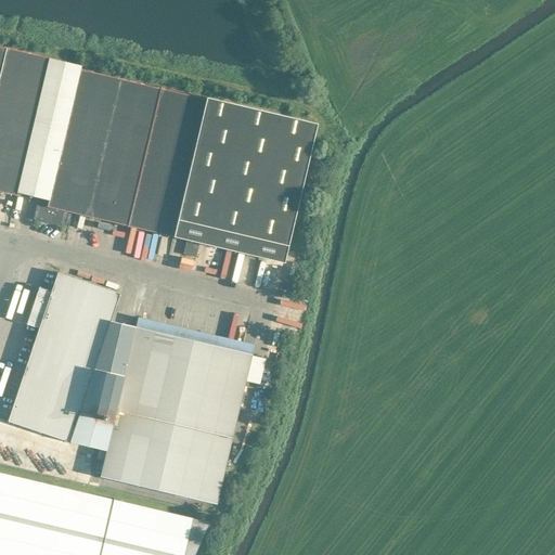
[(206,100),(80,69),(80,66),(0,46),(0,191),(16,195),(17,193),(49,201),(49,202),(41,199),(38,202),(35,217),(36,220),(62,226),(65,224),(68,211),(173,236),(206,100)]
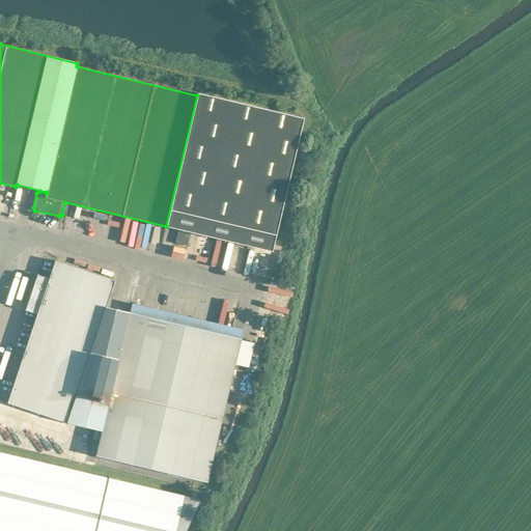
[(272,251),(303,118),(197,93),(197,95),(166,226),(178,229),(175,243),(188,246),(191,232),(272,251)]
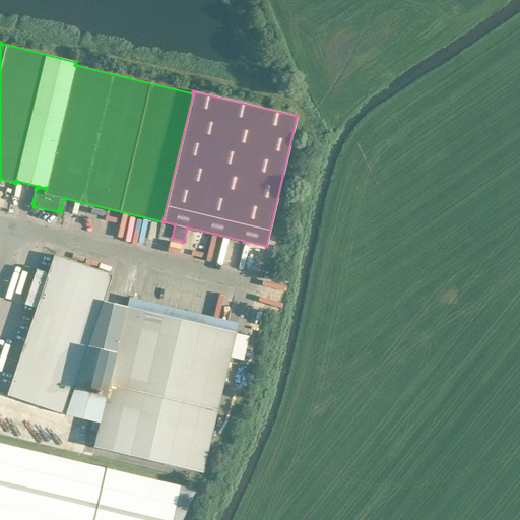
[(66,212),(73,214),(76,201),(69,200),(66,212)]
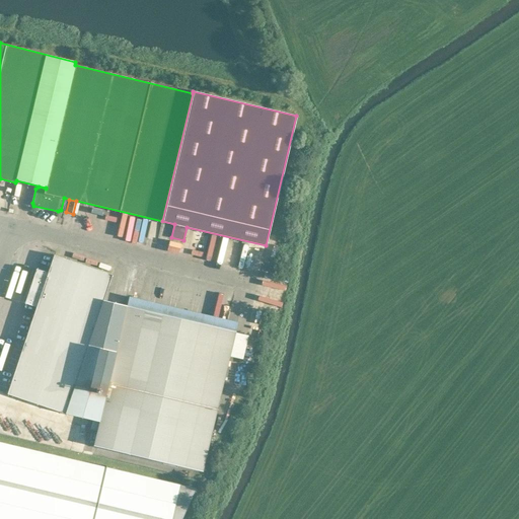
[(123,218),(121,230),(132,232),(135,220),(123,218)]
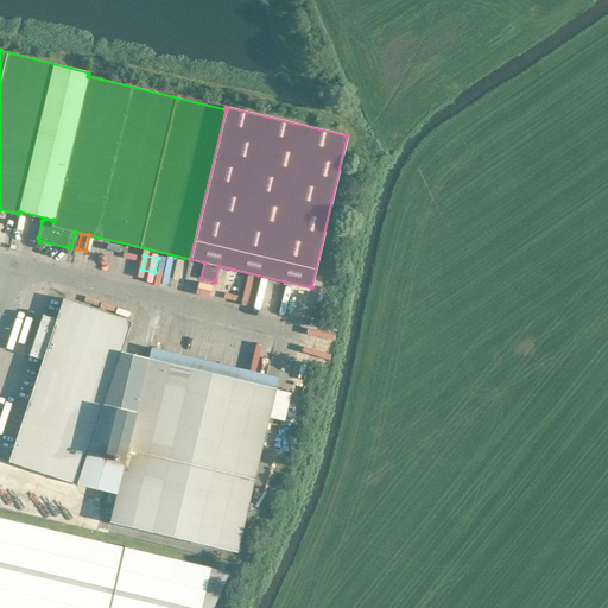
[(176,289),(190,292),(191,284),(177,282),(176,289)]
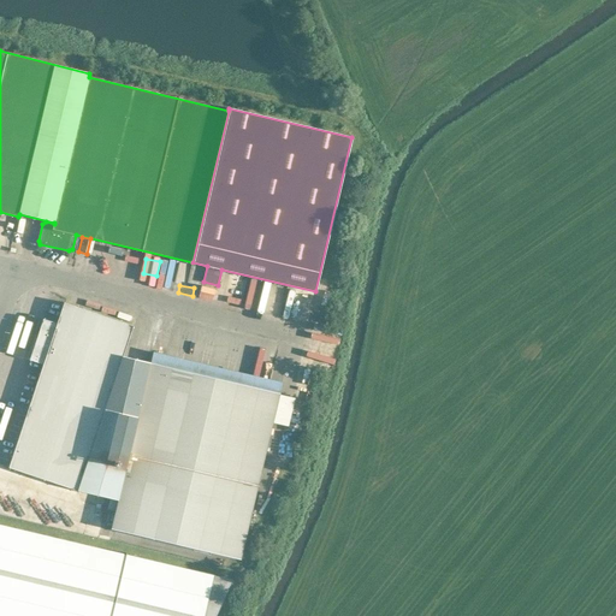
[(295,318),(297,302),(284,300),(280,315),(295,318)]
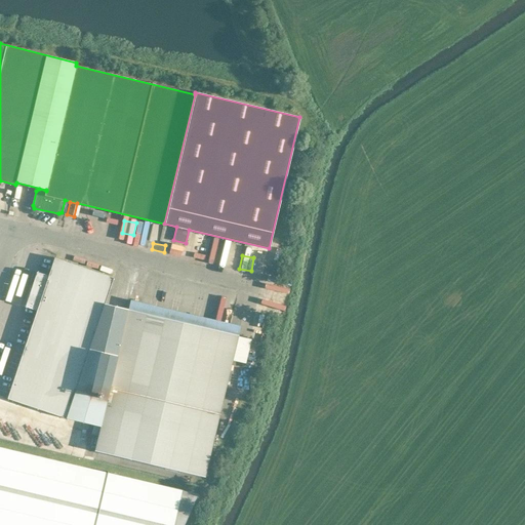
[(105,304),(113,278),(54,257),(48,276),(37,272),(25,307),(37,311),(25,346),(13,341),(1,376),(13,380),(7,399),(66,418),(67,417),(105,304)]
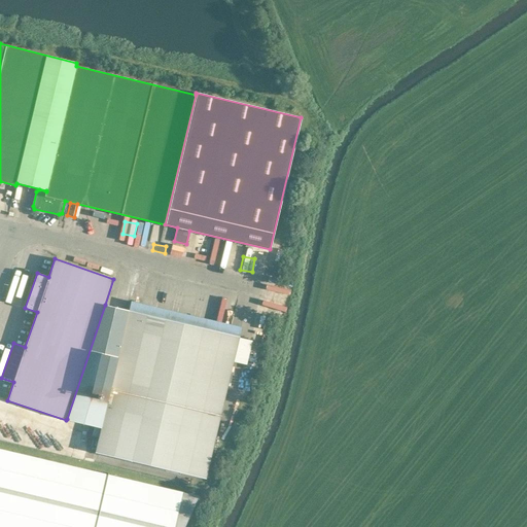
[(265,294),(269,279),(264,277),(258,292),(265,294)]
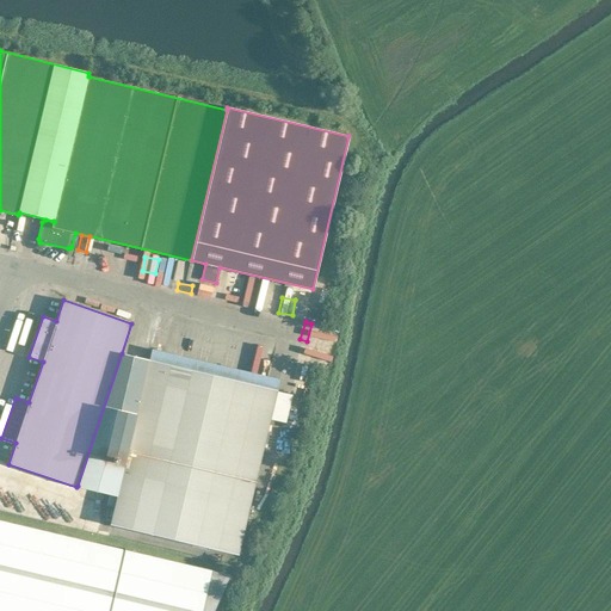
[(153,322),(153,335),(167,337),(167,323),(153,322)]
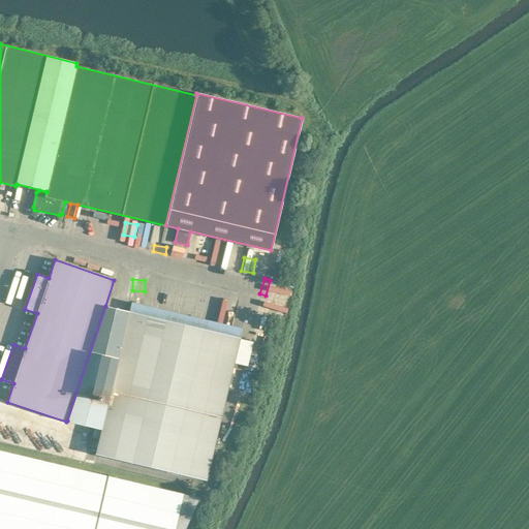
[(206,480),(240,338),(105,306),(67,421),(101,430),(95,455),(206,480)]
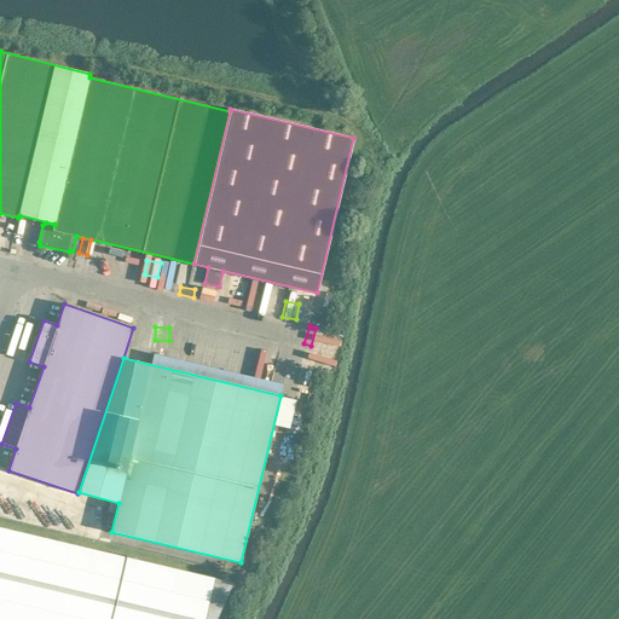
[(0,526),(0,618),(215,618),(233,582),(0,526)]
